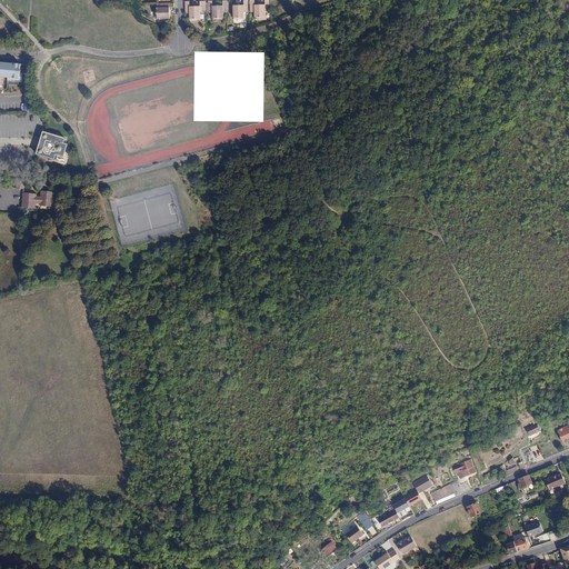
[(248,12),(248,0),(243,0),(243,6),(232,6),(232,20),(243,20),(245,12),(248,12)]
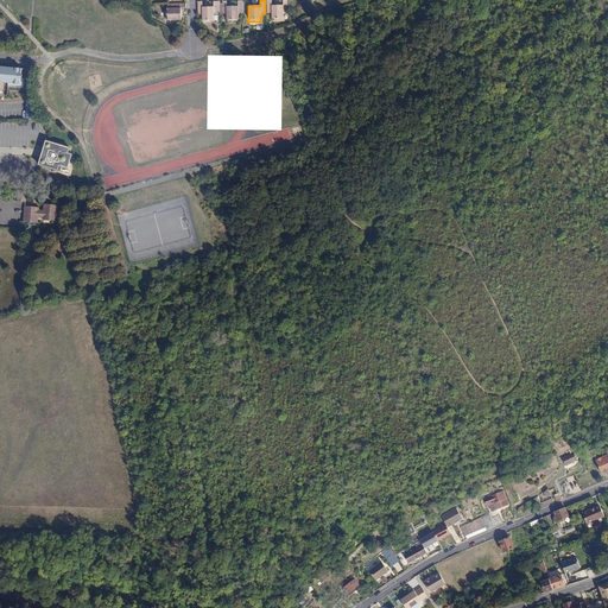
[(287,18),(287,0),(283,0),(284,5),(271,5),(271,0),(267,0),(267,13),(271,13),(272,21),(284,21),(284,18),(287,18)]
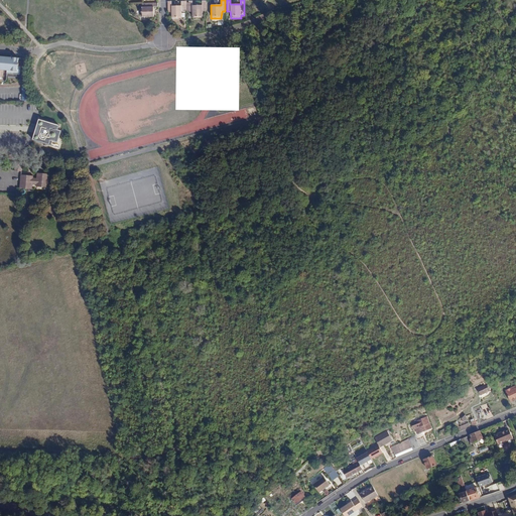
[(168,2),(168,12),(171,12),(171,19),(181,19),(181,11),(185,11),(184,1),(181,1),(181,5),(171,5),(171,1),(168,2)]
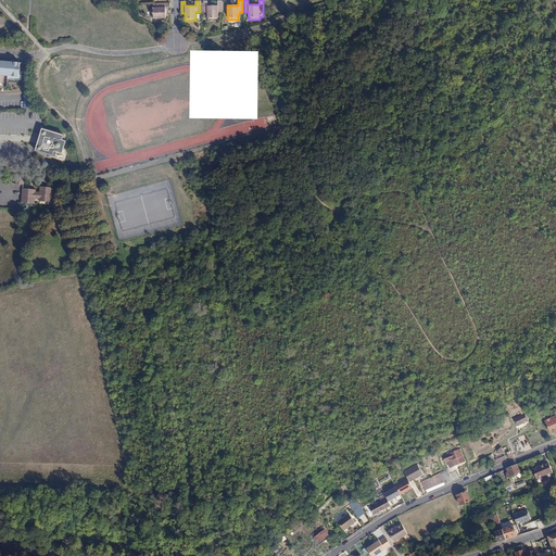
[(219,12),(223,12),(222,1),(218,1),(218,5),(209,5),(209,1),(204,1),(204,13),(209,13),(209,20),(219,21),(219,12)]
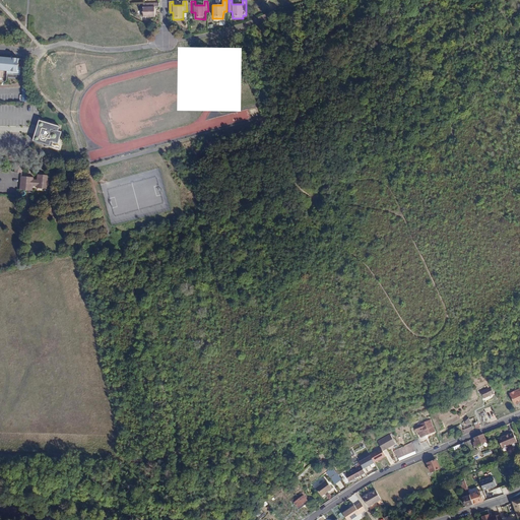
[(159,3),(140,3),(141,17),(154,17),(154,7),(159,7),(159,3)]
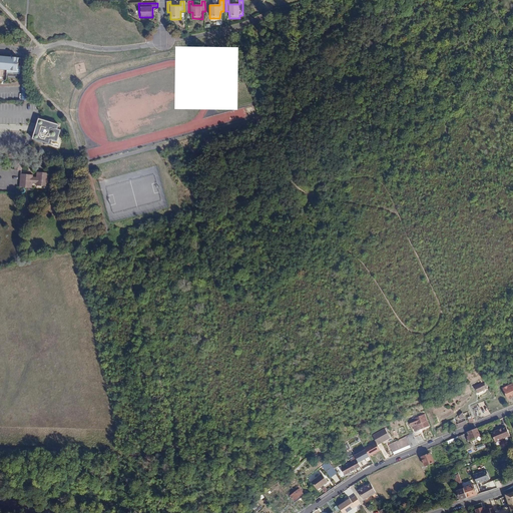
[(0,69),(17,71),(18,65),(19,65),(19,63),(18,63),(18,58),(0,55),(0,69)]
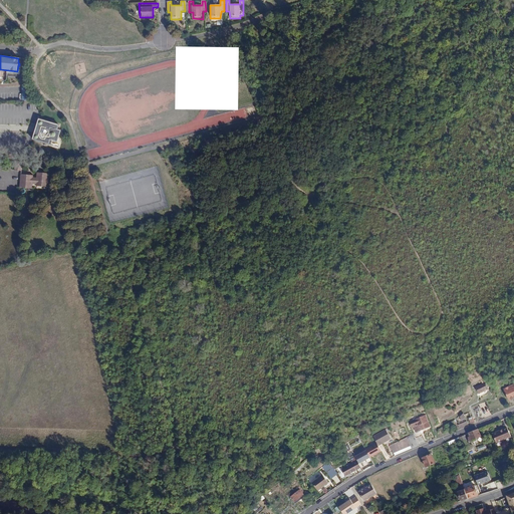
[(38,130),(35,141),(51,146),(52,141),(59,143),(61,140),(63,138),(62,135),(63,132),(56,130),(57,124),(41,119),(38,130)]
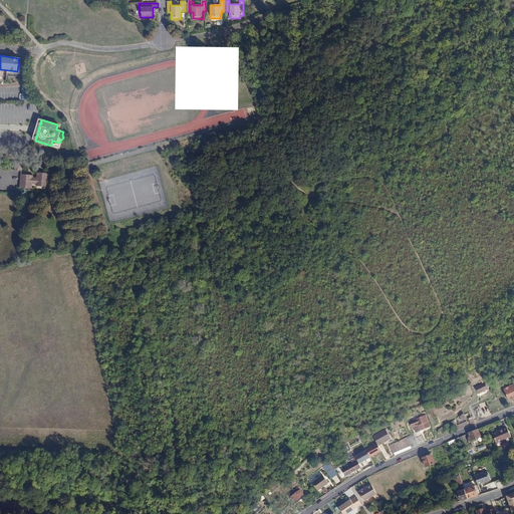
[(48,174),(36,173),(36,177),(33,177),(33,176),(20,175),(19,188),(32,189),(32,183),(35,183),(35,186),(47,187),(48,174)]
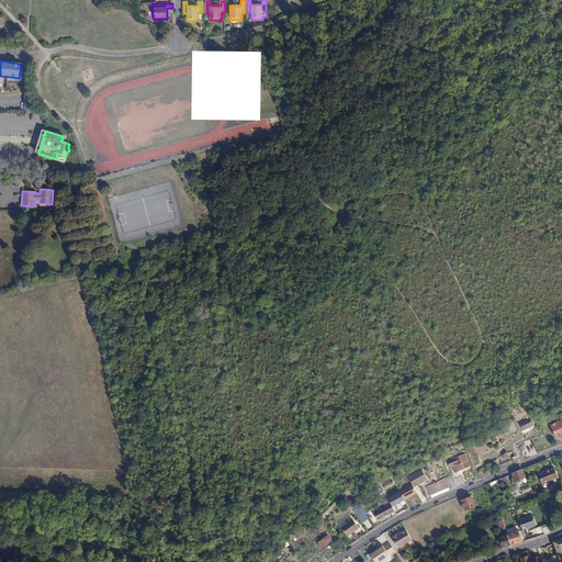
[(535,425),(534,424),(532,420),(530,416),(527,417),(528,419),(519,424),(524,430),(535,425)]
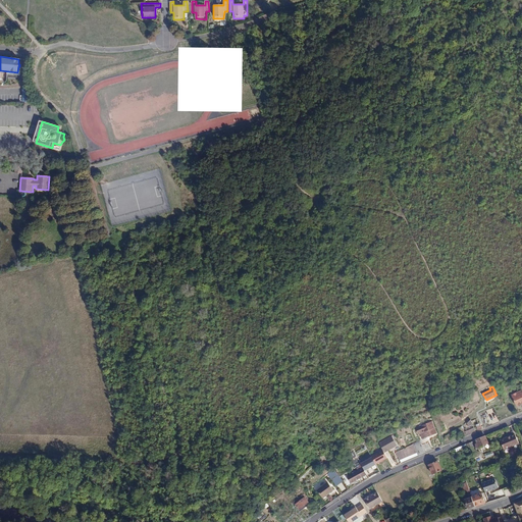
[(521,389),(512,396),(517,406),(521,404),(521,389)]
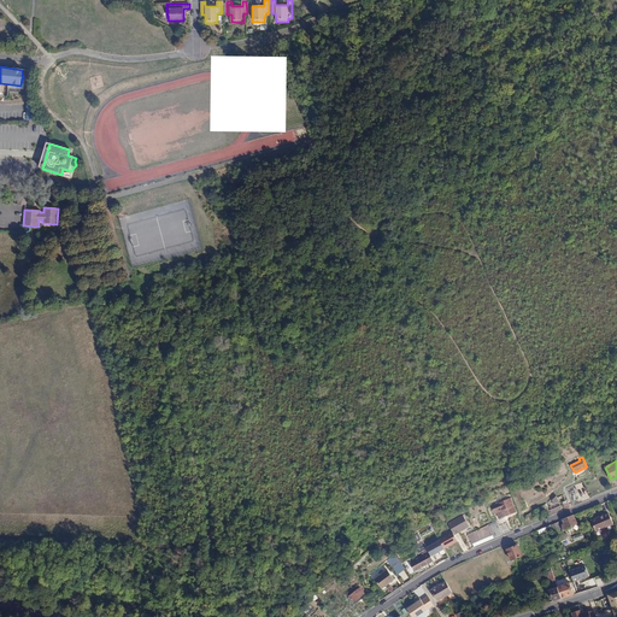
[(557,495),(553,498),(548,504),(551,509),(548,510),(551,515),(552,515),(552,513),(562,510),(557,495)]
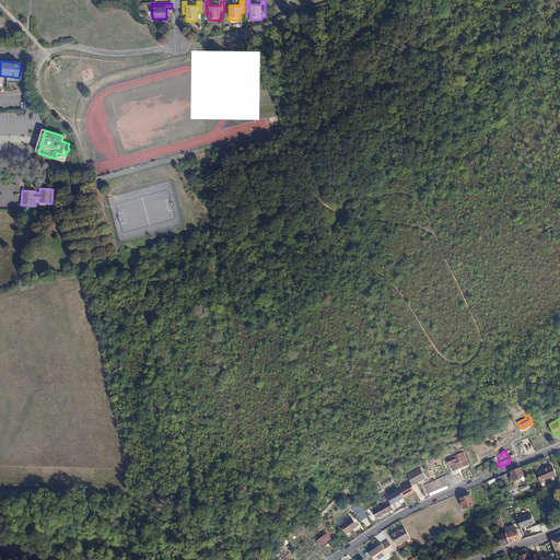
[(468,465),(464,452),(445,459),(448,465),(451,465),(453,473),(457,470),(456,469),(468,465)]
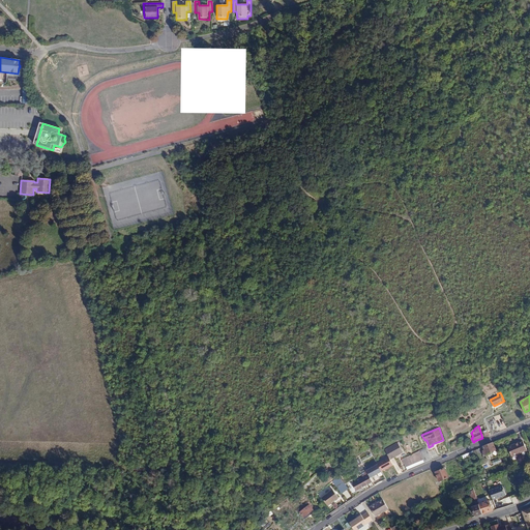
[(519,442),(507,446),(511,457),(527,450),(523,441),(520,442),(519,442)]
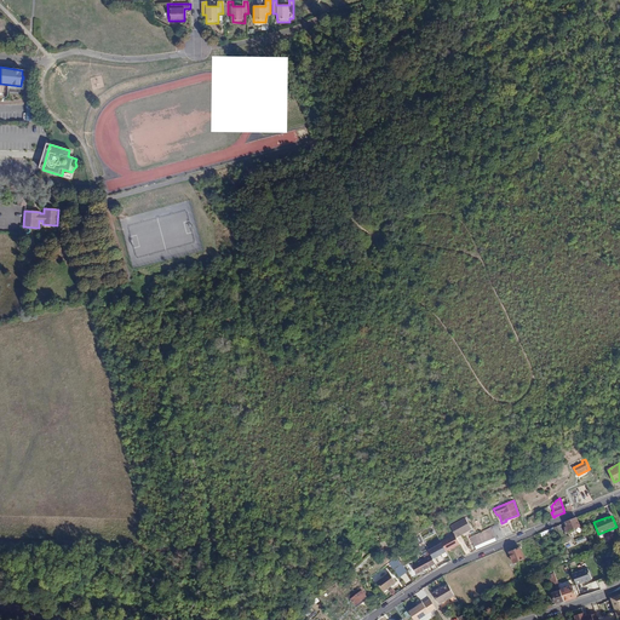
[(454,534),(457,538),(471,529),(466,517),(451,526),(454,534)]
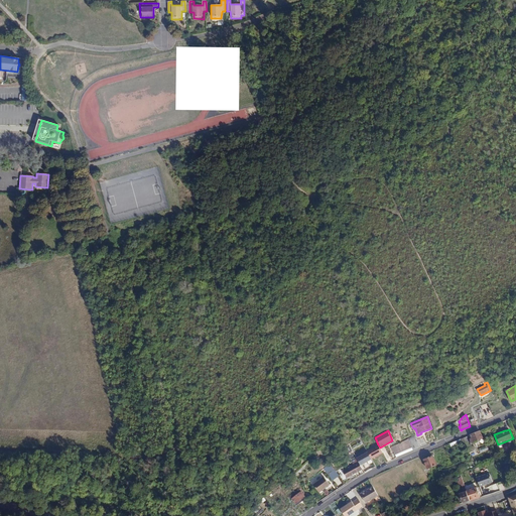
[(483,437),(480,430),(470,434),(472,438),(470,439),(472,442),(478,439),(483,437)]
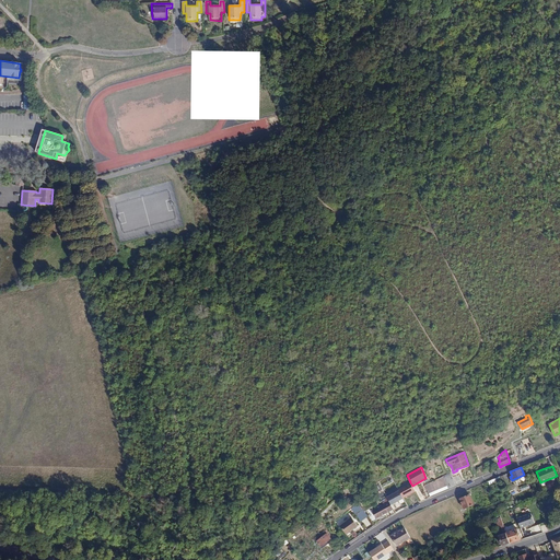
[(448,489),(457,485),(453,477),(451,471),(442,476),(446,485),(448,489)]
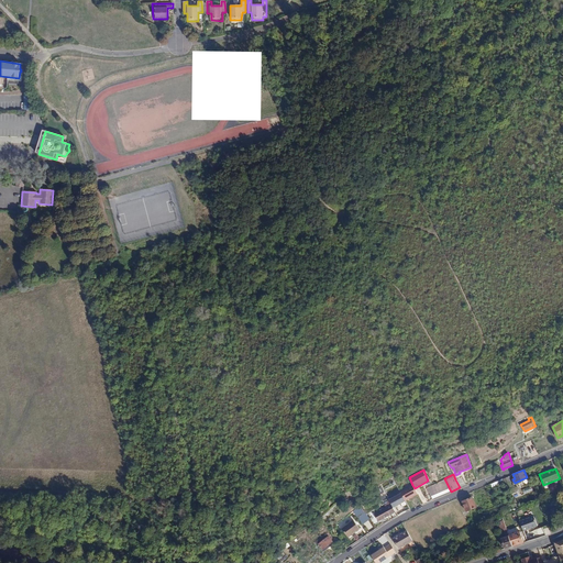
[(466,485),(462,476),(455,479),(460,487),(466,485)]
